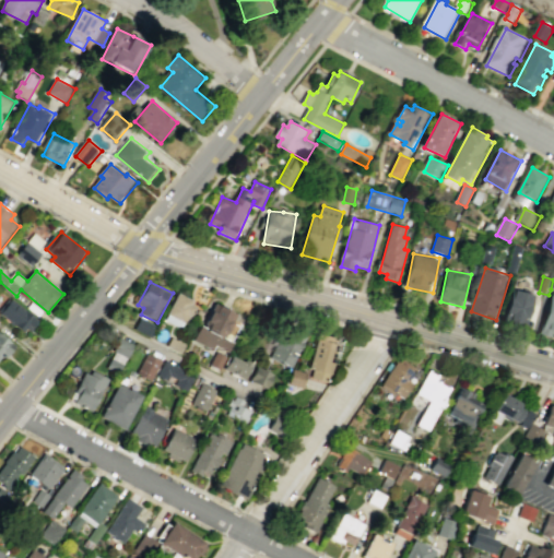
[(529,325),(534,294),(513,291),(507,322),(529,325)]
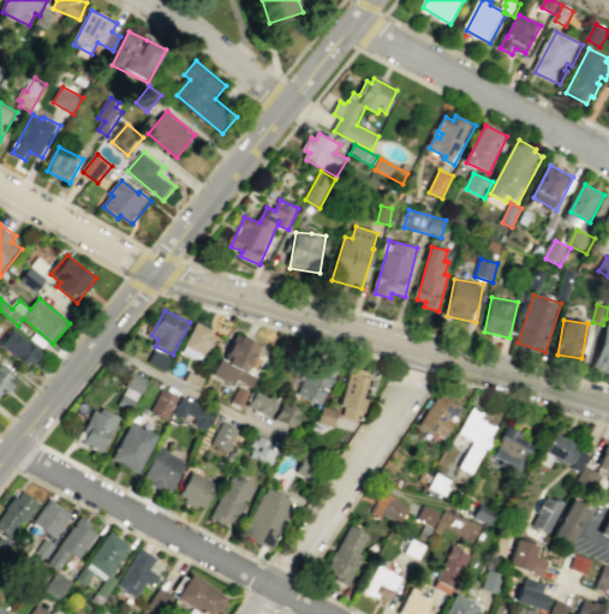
[(198,323),(214,332),(212,335),(219,339),(213,350),(210,349),(206,357),(185,346),(198,323)]
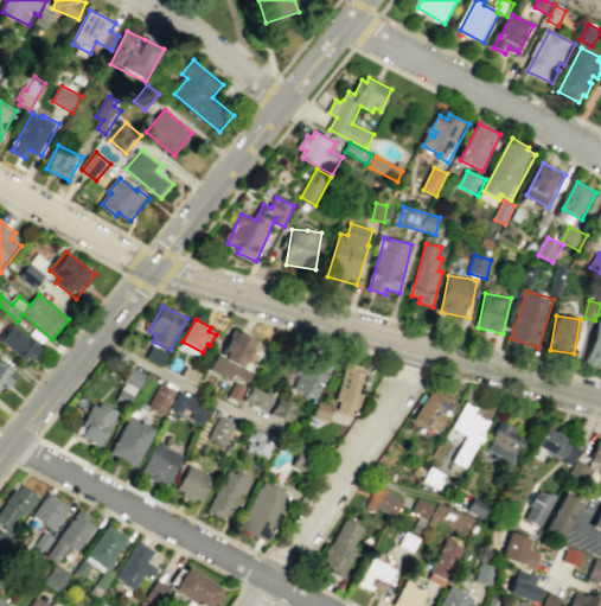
[(33,364),(45,348),(14,326),(2,342),(33,364)]
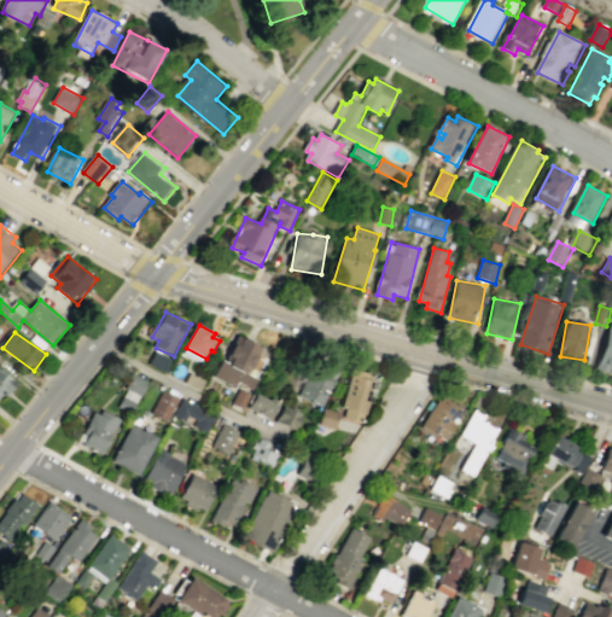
[(263,348),(238,336),(217,378),(239,389),(242,383),(254,390),(260,378),(251,374),(263,348)]
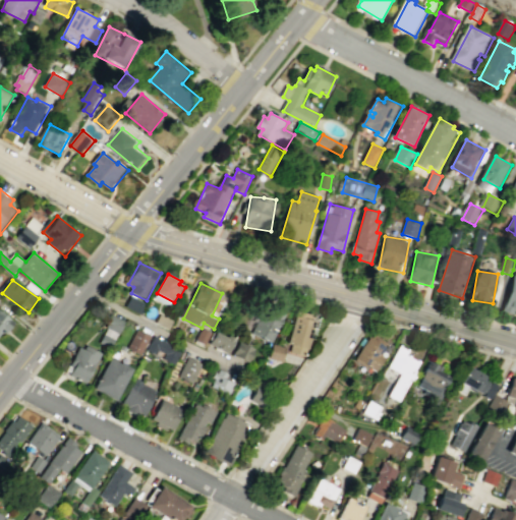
[(515,316),(506,312),(515,283),(515,316)]
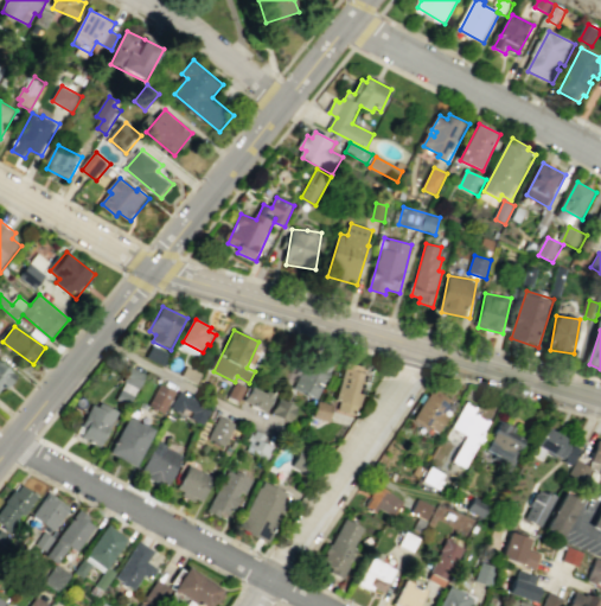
[(165,368),(171,353),(154,345),(148,359),(165,368)]
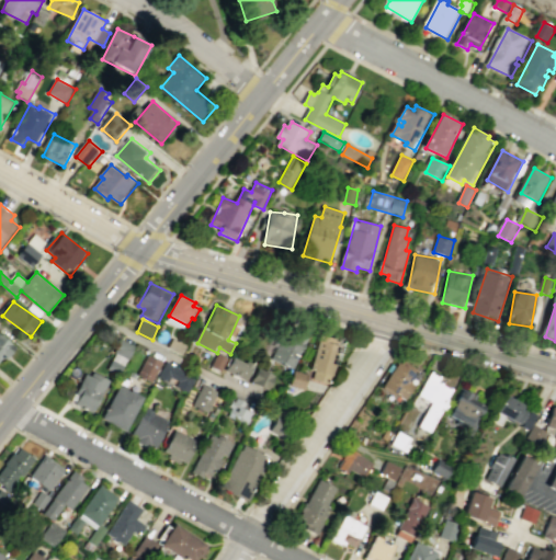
[(18,347),(0,333),(0,366),(1,367),(18,347)]
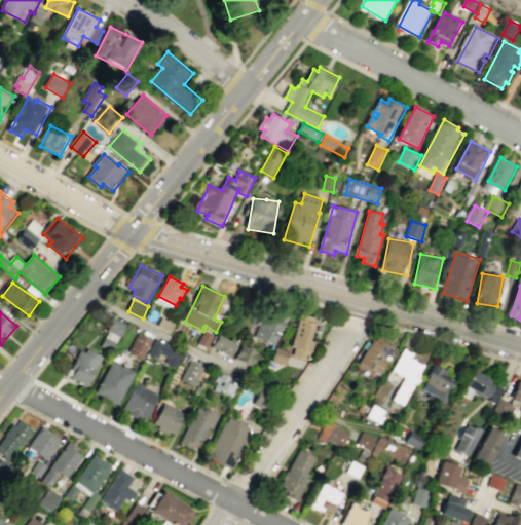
[(290,317),(281,313),(276,323),(266,317),(257,336),(276,346),(290,317)]
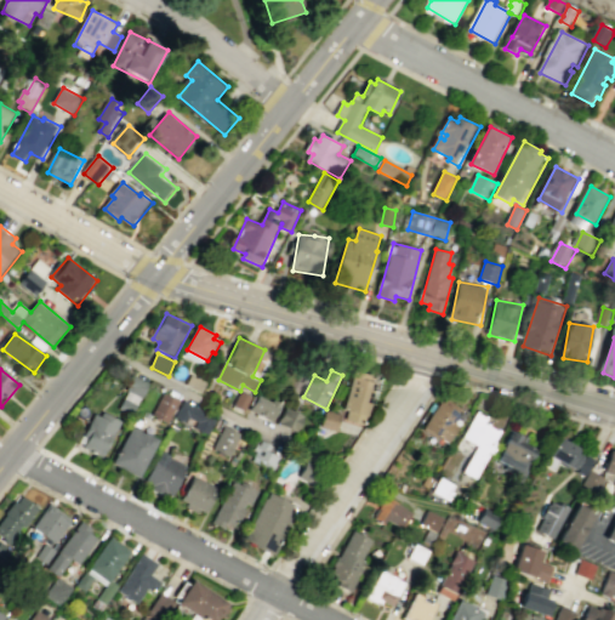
[(380,384),(373,381),(374,376),(357,371),(346,410),(349,411),(348,420),(368,425),(380,384)]
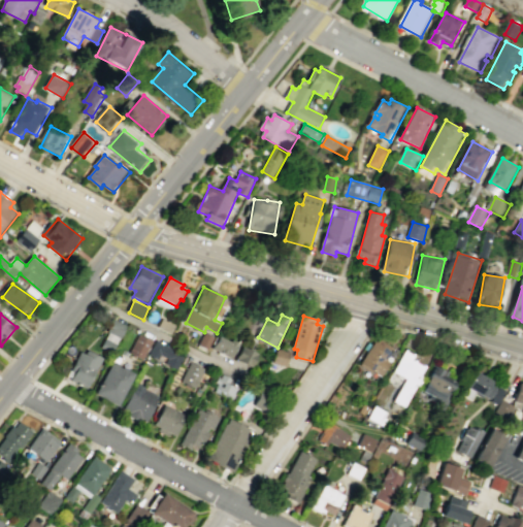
[(109,331),(116,320),(128,326),(122,337),(109,331)]
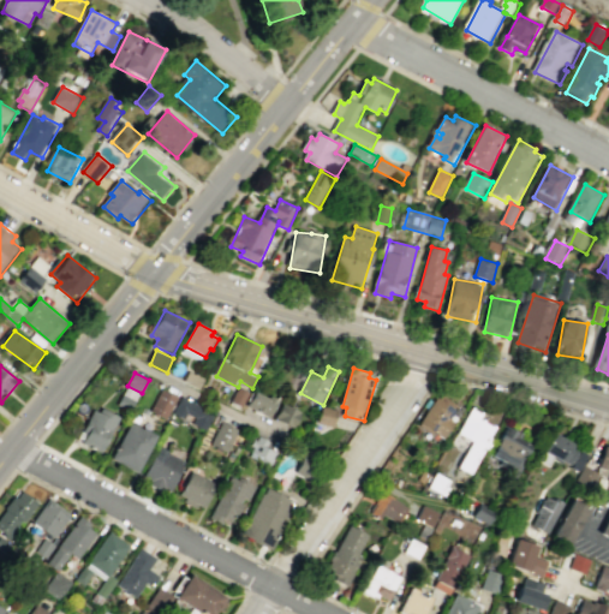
[(153,412),(163,389),(179,398),(168,419),(153,412)]
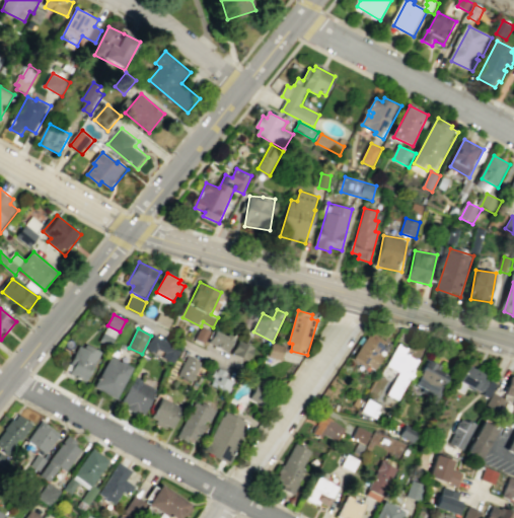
[(210,344),(230,353),(236,339),(217,329),(210,344)]
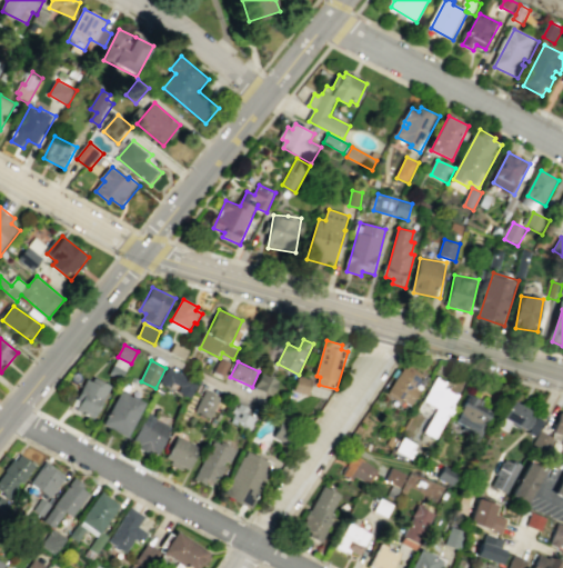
[(111,376),(116,366),(128,372),(123,381),(111,376)]
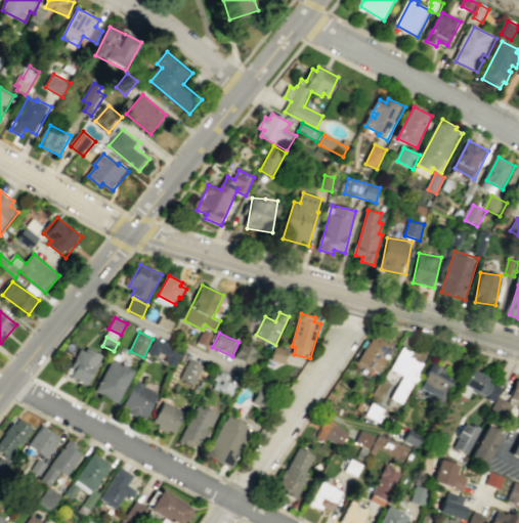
[(177,367),(185,353),(157,339),(149,353),(177,367)]
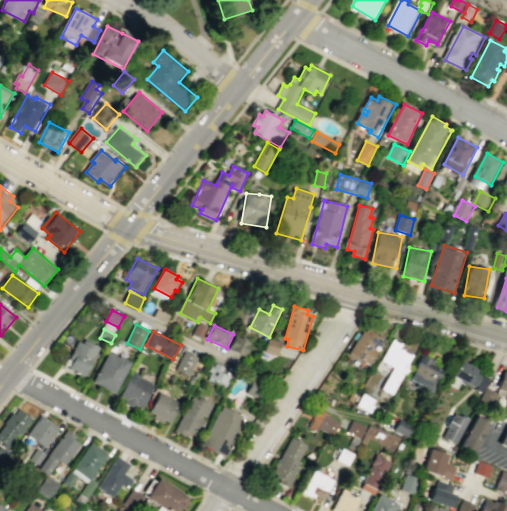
[(368,366),(370,363),(373,365),(382,352),(378,349),(383,342),(367,331),(351,355),(368,366)]
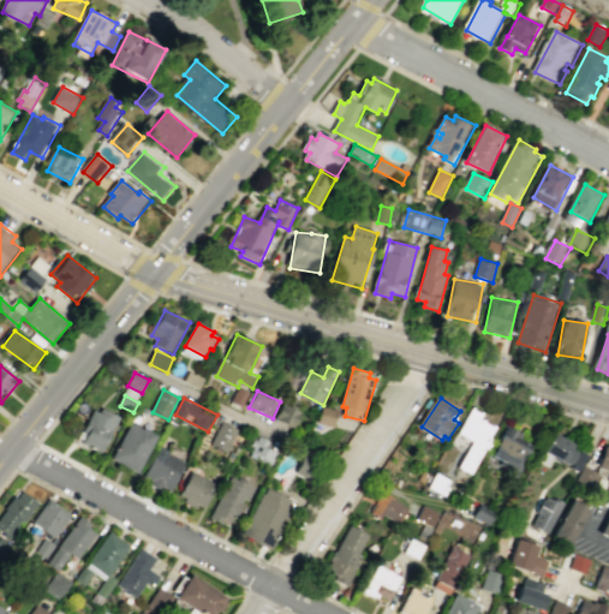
[(276,419),(285,403),(303,412),(294,429),(276,419)]
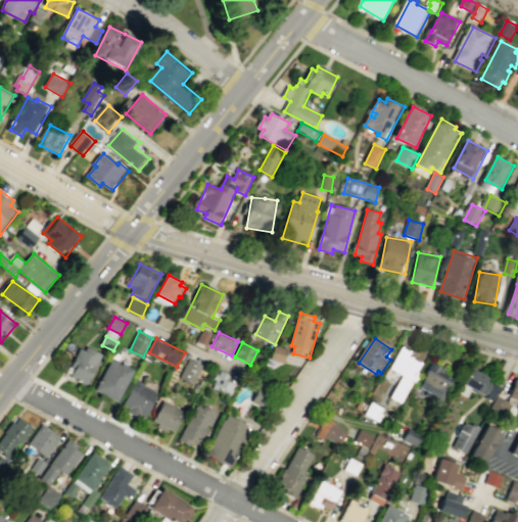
[(272,359),(276,345),(289,349),(285,364),(272,359)]
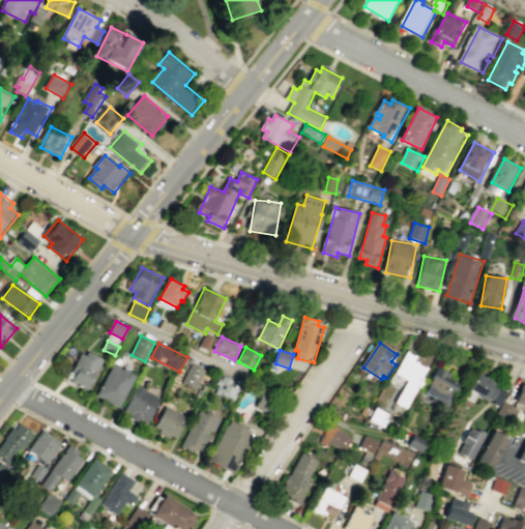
[(91,391),(105,360),(84,351),(70,382),(91,391)]
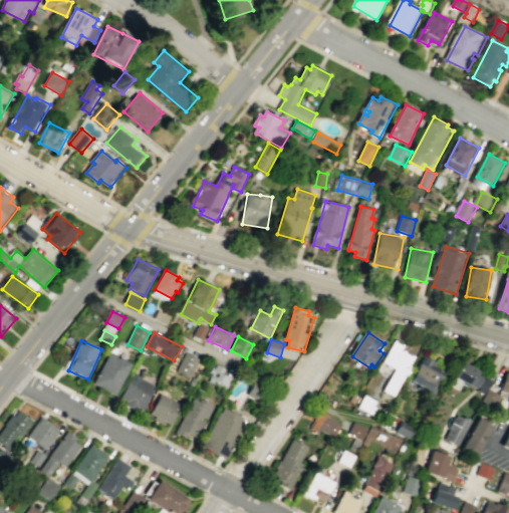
[(397,340),(406,345),(403,349),(417,357),(412,365),(414,367),(410,376),(407,375),(395,398),(385,392),(397,369),(384,362),(397,340)]
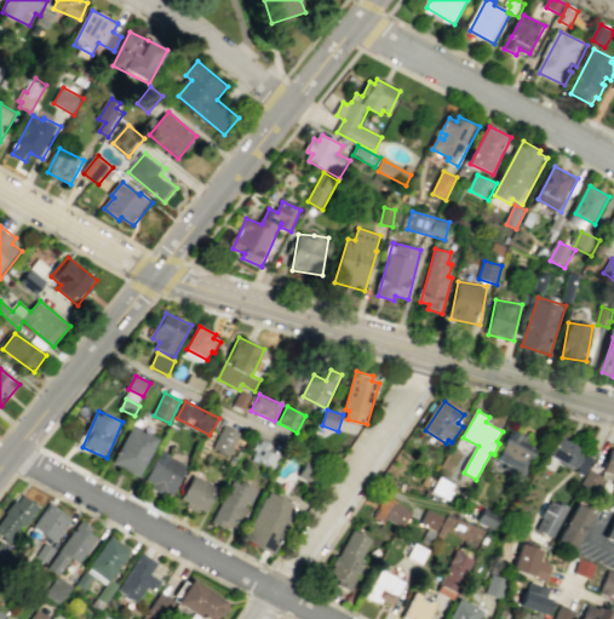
[(214,448),(227,425),(242,434),(231,457),(214,448)]
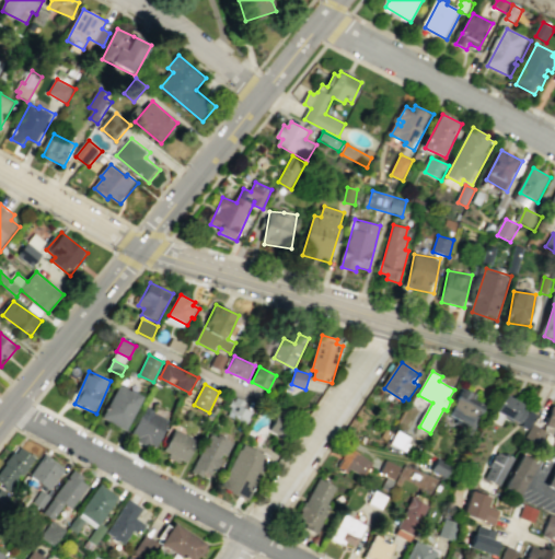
[(145,396),(119,385),(104,420),(129,431),(145,396)]
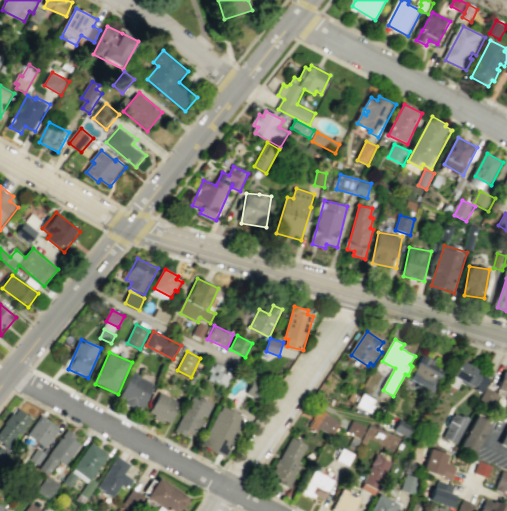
[(448,372),(438,367),(440,364),(424,356),(411,382),(436,395),(448,372)]
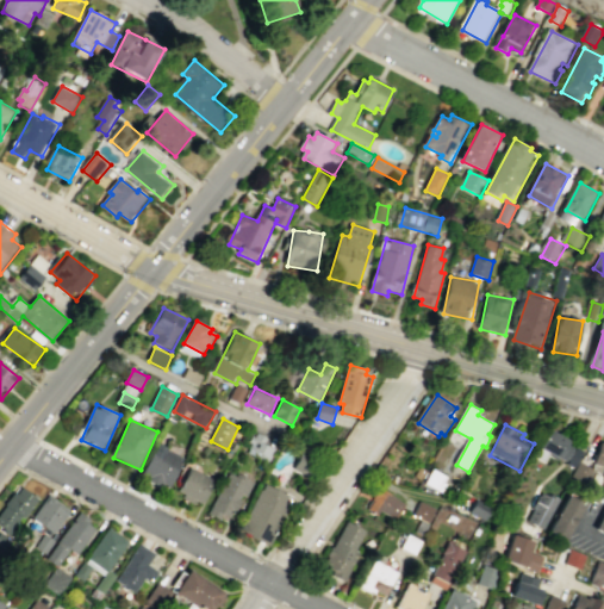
[(548,464),(553,455),(578,470),(587,452),(573,445),(574,442),(553,430),(537,458),(548,464)]
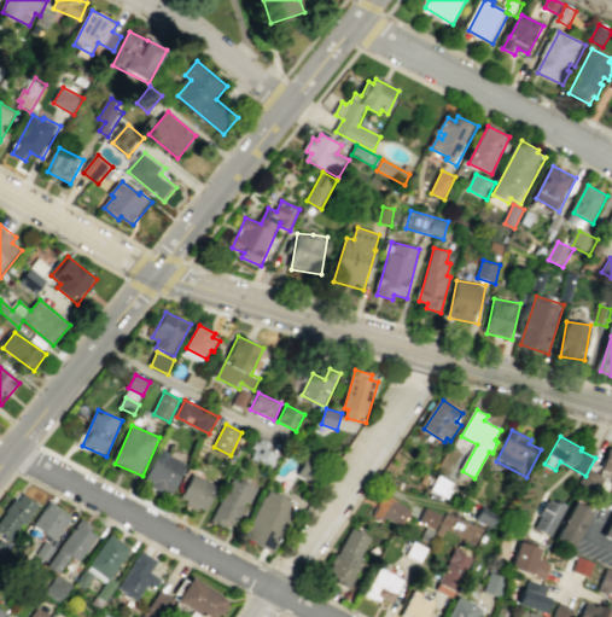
[(270,450),(273,443),(260,438),(252,460),(274,467),(279,454),(270,450)]
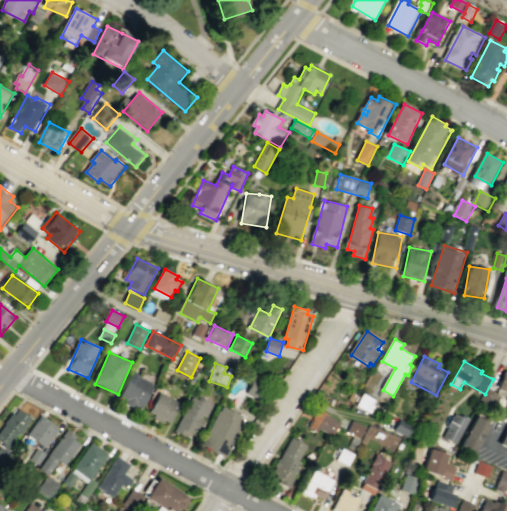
[(145,411),(156,383),(133,373),(121,401),(145,411)]
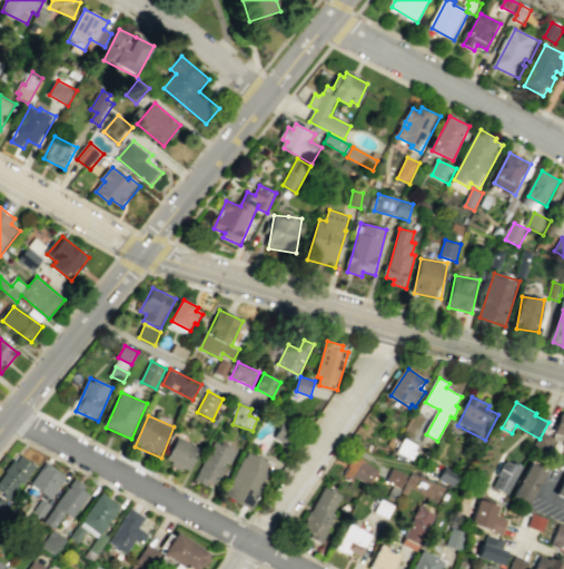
[(540,447),(548,452),(555,441),(546,435),(540,447)]
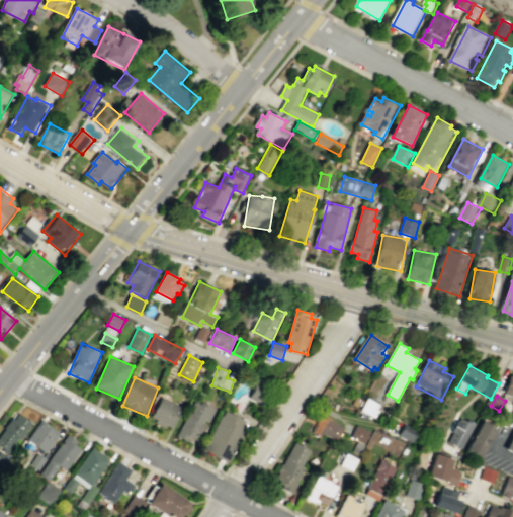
[(153,420),(174,430),(184,407),(163,397),(153,420)]
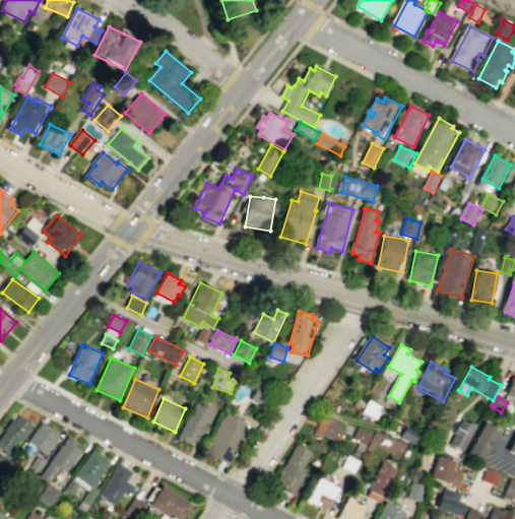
[(360,398),(366,401),(361,409),(356,406),(360,398)]
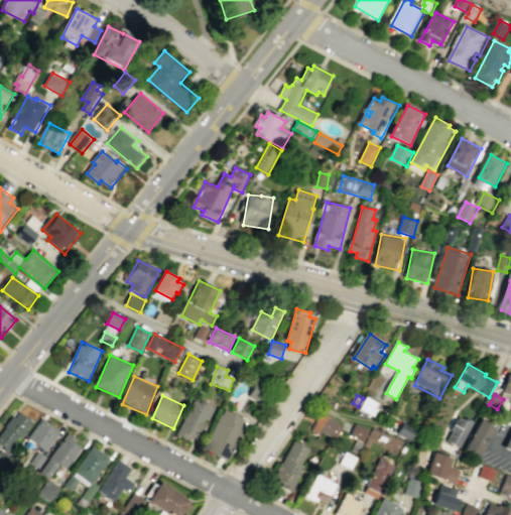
[(367,397),(379,403),(376,408),(379,410),(375,417),(360,409),(367,397)]
